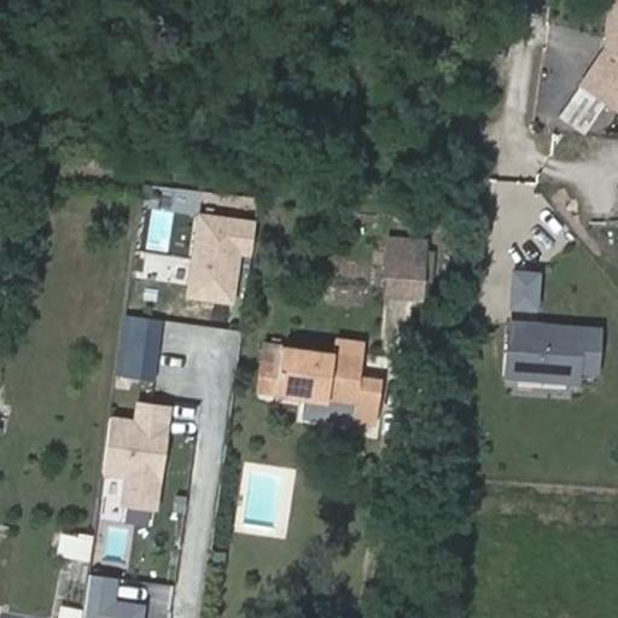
[(617,0),(610,0),(607,47),(582,86),(617,109),(617,0)]
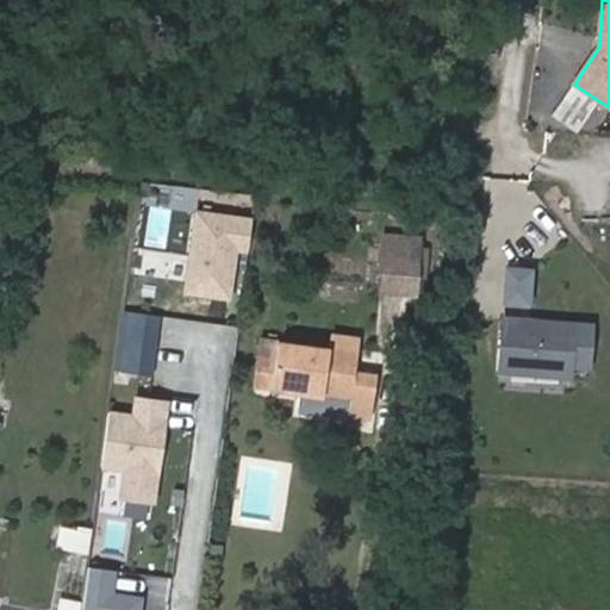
[(253,217),(197,211),(187,294),(234,300),(240,254),(248,254),(253,217)]
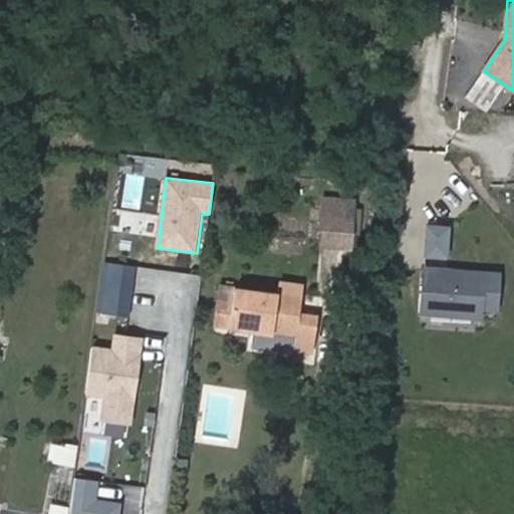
[(353,202),(323,200),(321,245),(351,247),(353,202)]
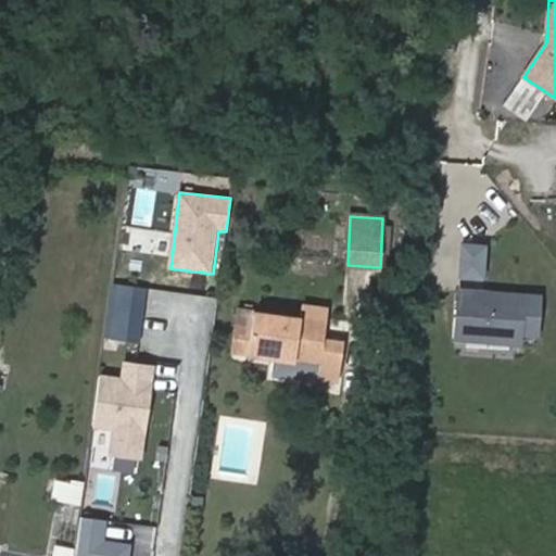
[(490,275),(491,248),(469,247),(468,274),(490,275)]
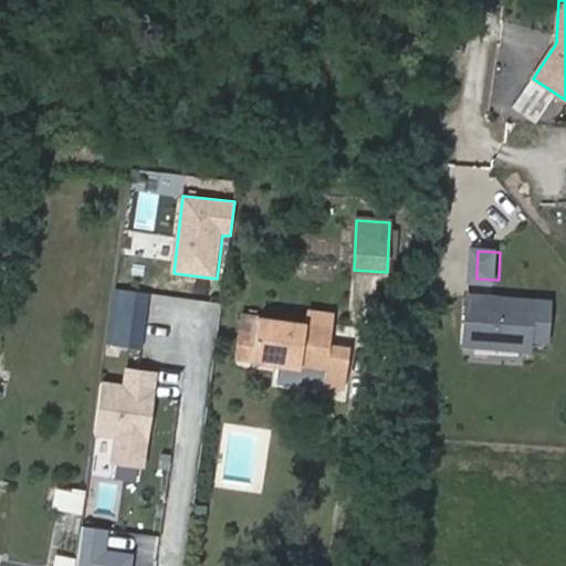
[(144,346),(150,293),(116,289),(111,343),(144,346)]
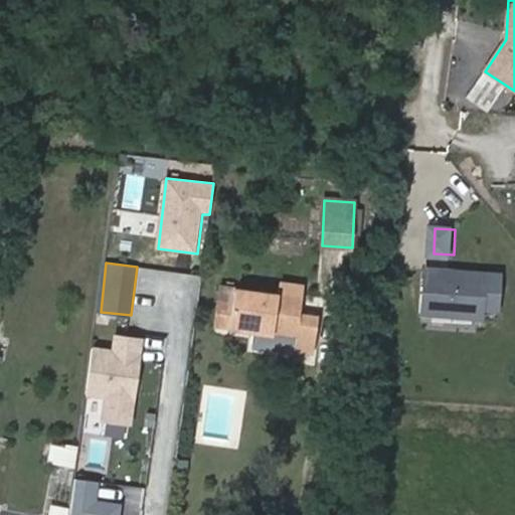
[(508,274),(433,269),(431,314),(490,317),(490,308),(505,309),(508,274)]
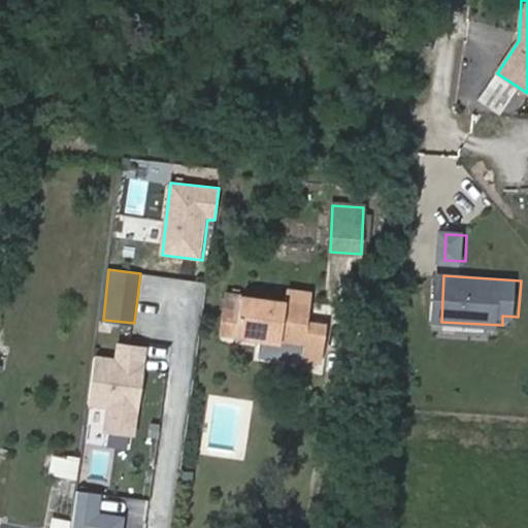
[(300,359),(320,361),(324,325),(305,322),(307,306),(242,297),(241,308),(237,335),(263,339),(303,344),(300,359)]
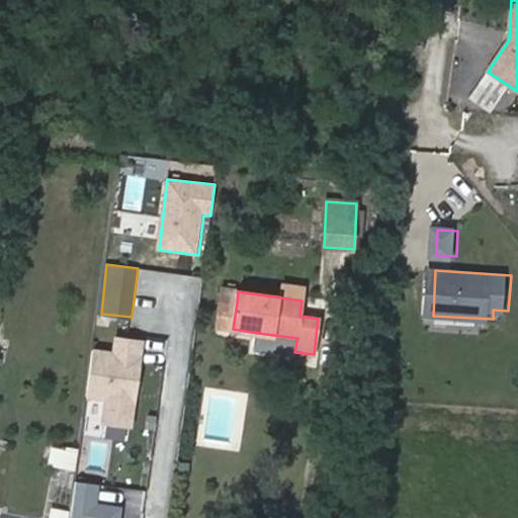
[(233,329),(237,303),(220,301),(217,326),(233,329)]
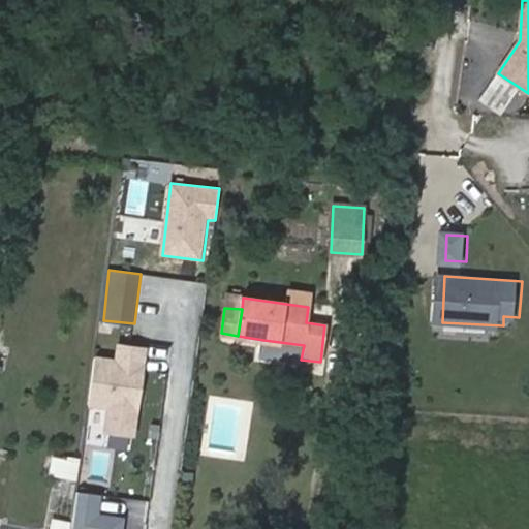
[(261,353),(301,360),(304,345),(263,340),(261,353)]
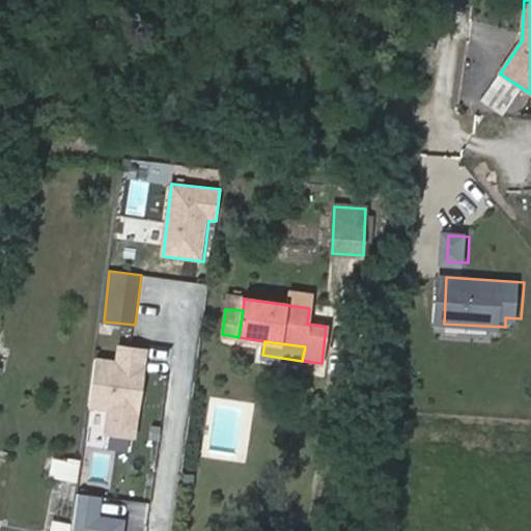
[(148,350),(116,345),(114,359),(95,357),(88,408),(107,411),(104,437),(137,441),(148,350)]
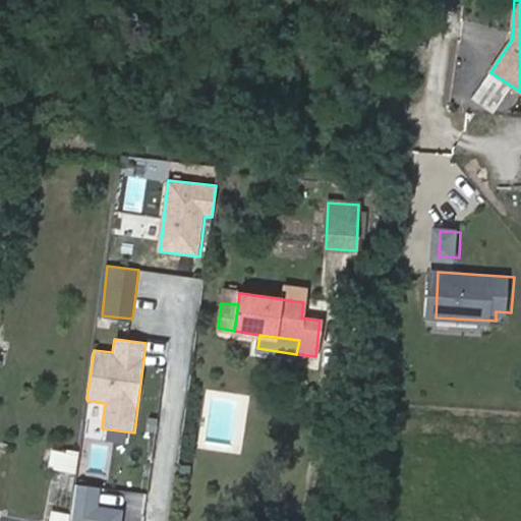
[(79,454),(50,450),(48,467),(76,470),(79,454)]
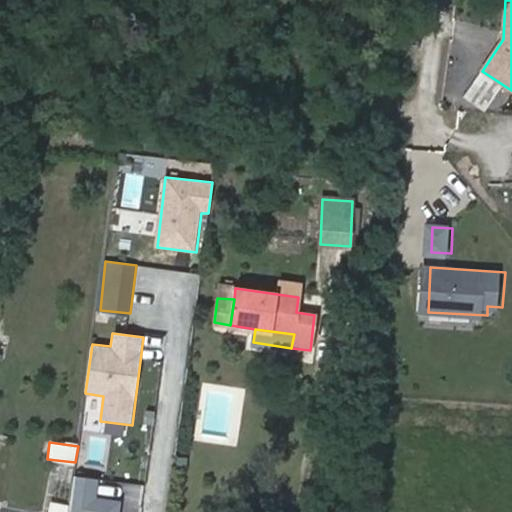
[(97,481),(75,478),(70,511),(120,511),(122,501),(95,497),(97,481)]
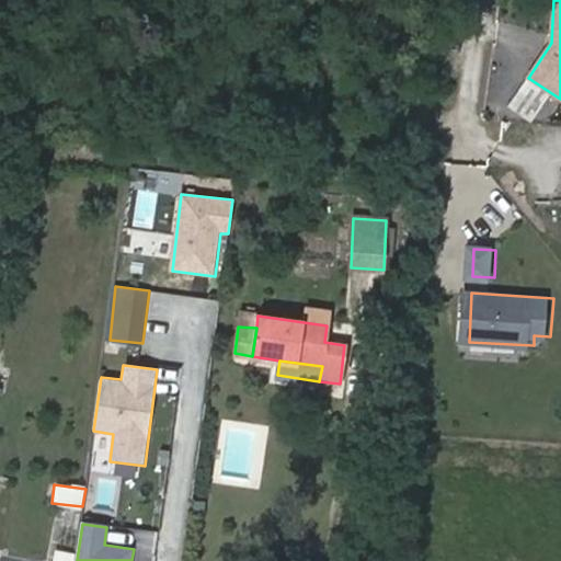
[(75,560),(76,553),(55,550),(53,560),(75,560)]
